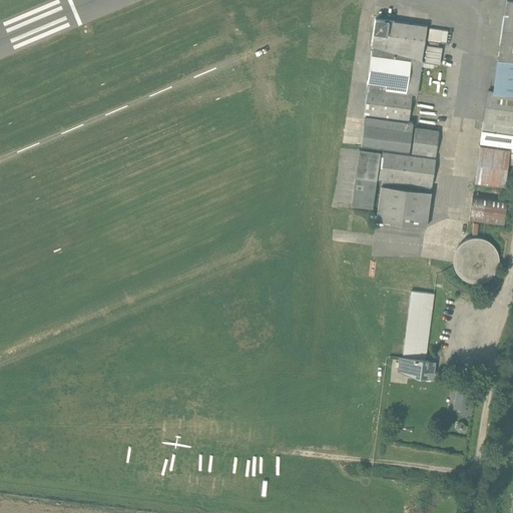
[(512,0),(506,0),(497,60),(512,61),(512,0)]
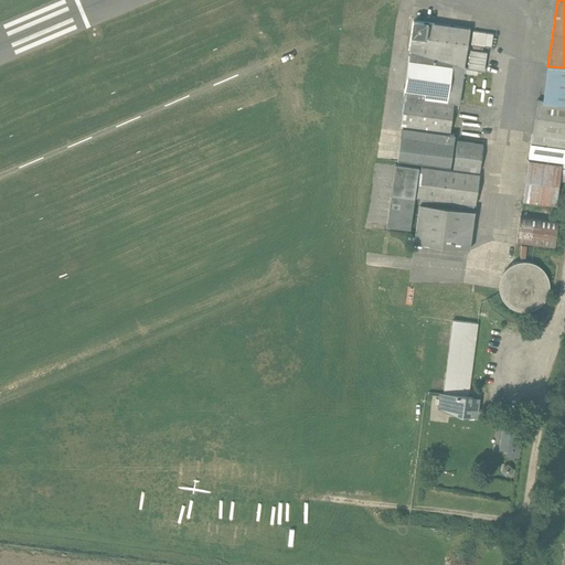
[(469,30),(413,21),(408,50),(411,51),(464,67),(469,30)]
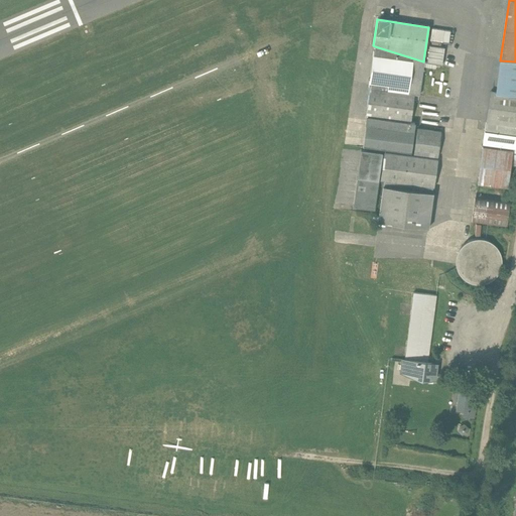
[(443,31),(431,29),(430,41),(442,42),(443,31)]
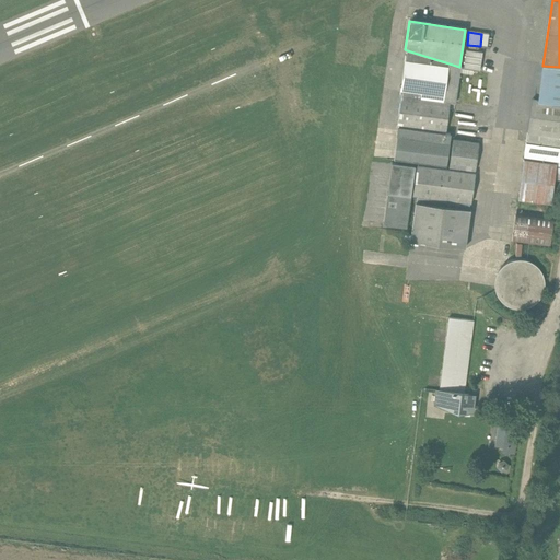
[(481,51),(465,49),(462,73),(473,74),(473,69),(479,70),(481,51)]
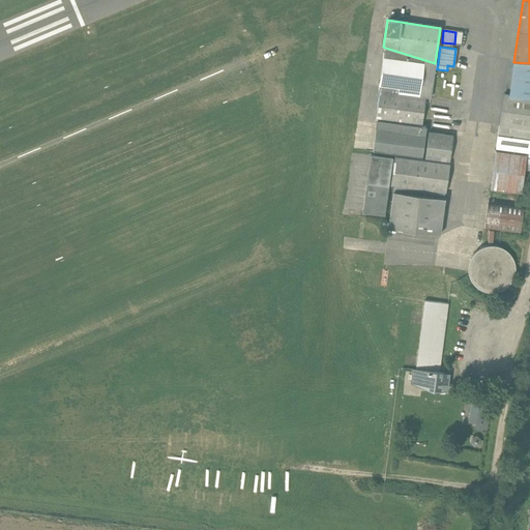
[(383,59),(435,65),(435,63),(385,48),(383,59)]
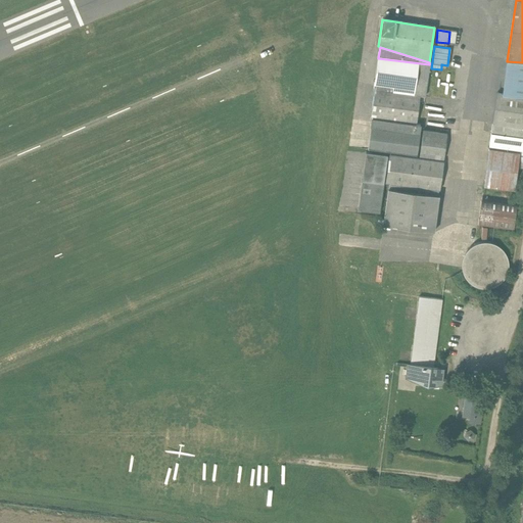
[(378,58),(374,84),(375,84),(425,90),(429,64),(378,58)]
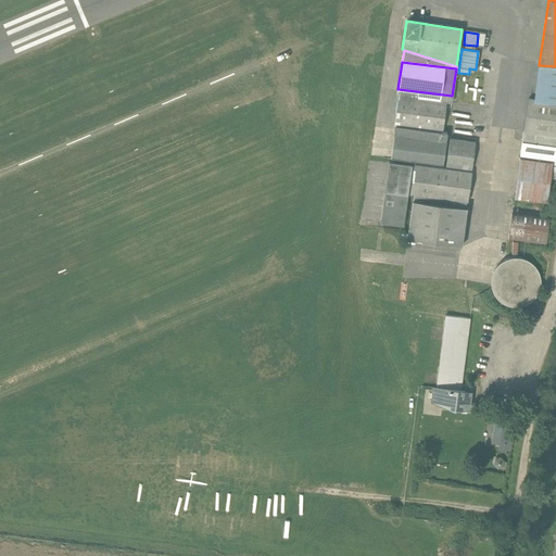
[(555,93),(555,66),(539,65),(535,91),(555,93)]
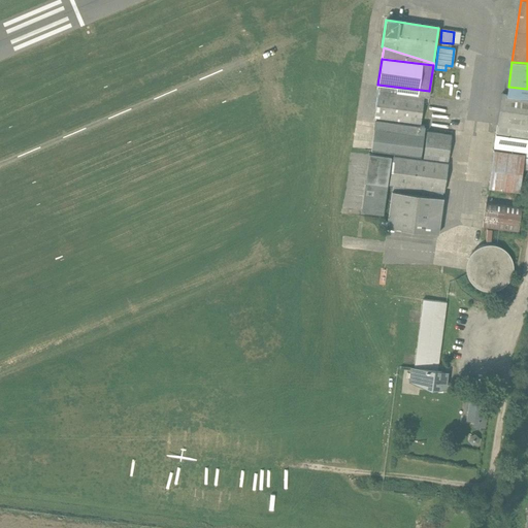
[(429,91),(378,85),(374,118),(420,124),(424,97),(429,98),(429,91)]
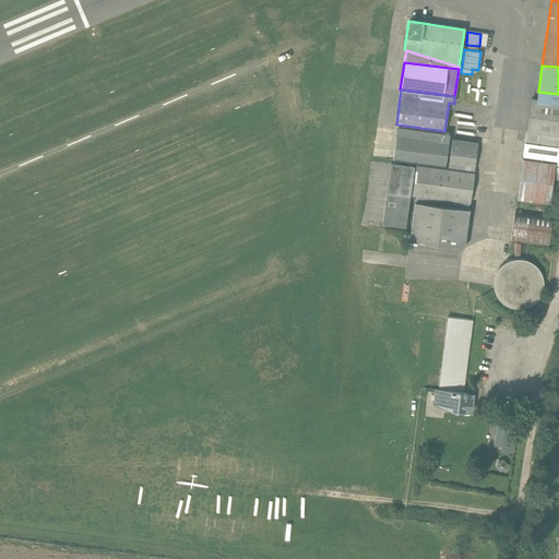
[(537,100),(558,104),(558,94),(538,92),(537,100)]
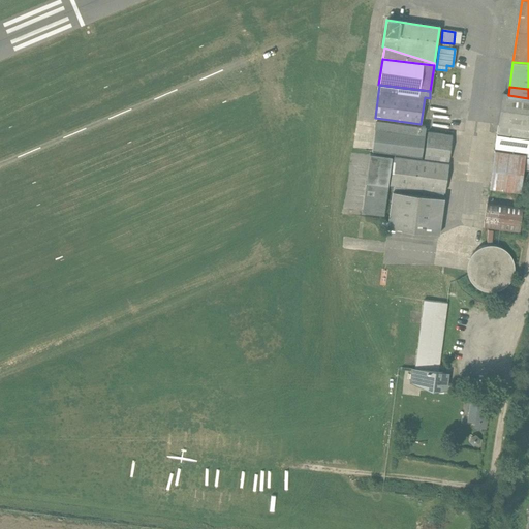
[(502,95),(497,134),(528,138),(528,98),(508,95),(502,95)]
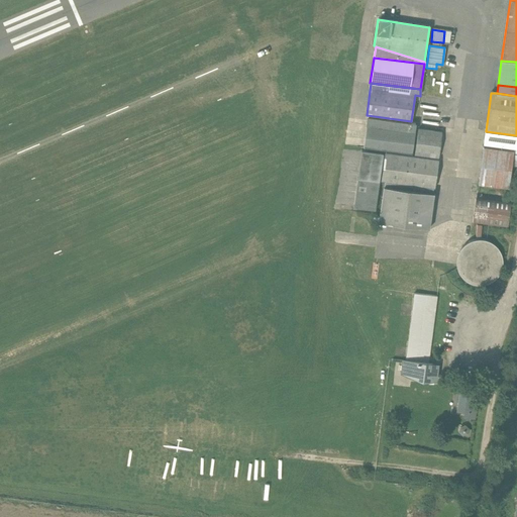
[(415,123),(368,117),(364,147),(412,154),(415,132),(414,132),(415,123)]
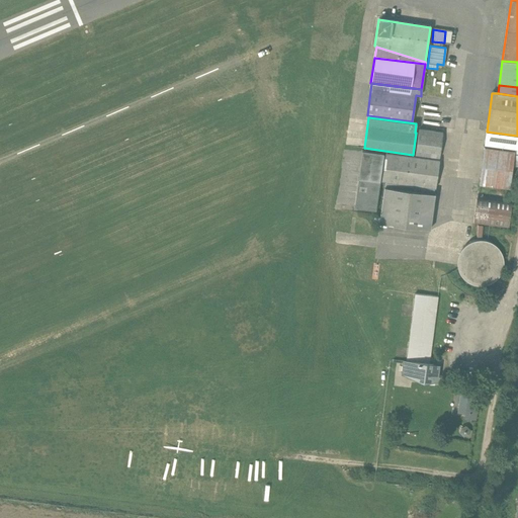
[(442,133),(419,130),(415,155),(439,158),(442,133)]
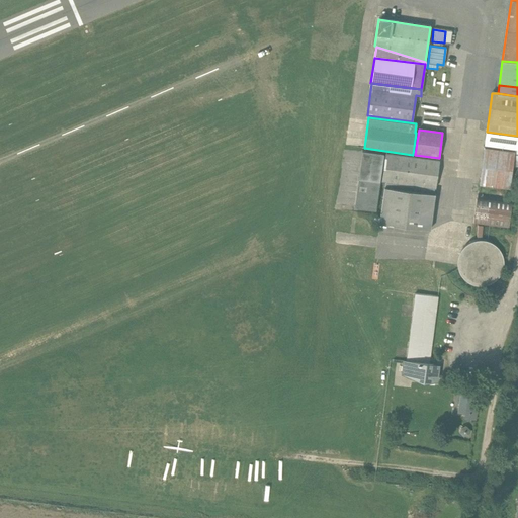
[(517,137),(486,133),(485,145),(517,149),(517,137)]
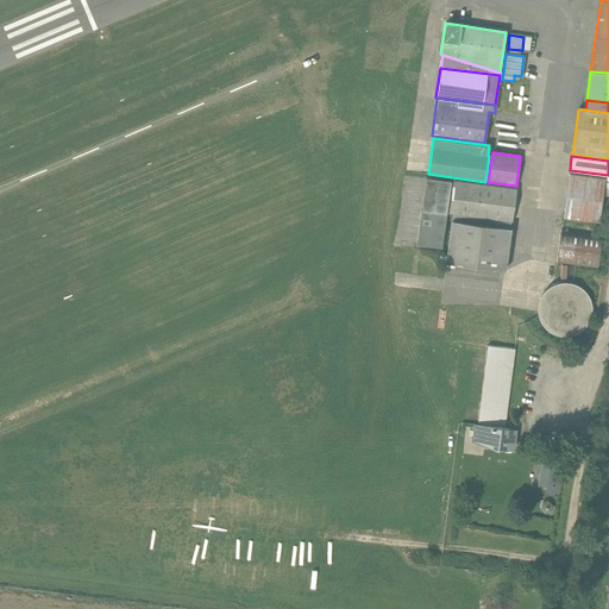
[(570,171),(563,219),(594,224),(598,224),(606,176),(570,171)]
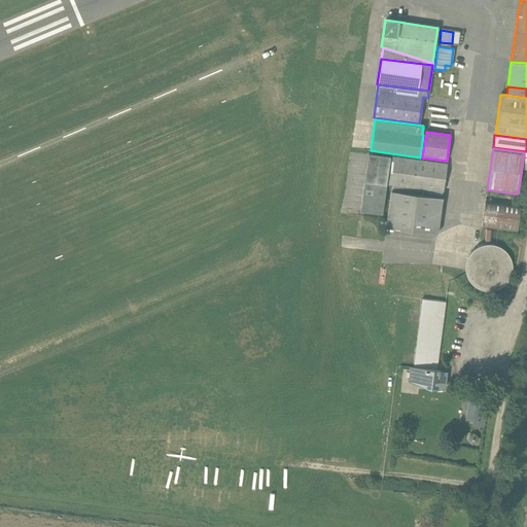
[(390,156),(369,153),(360,212),(382,214),(390,156)]
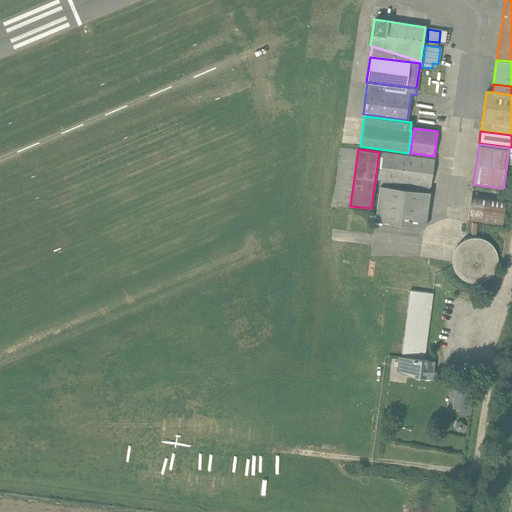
[(430,186),(434,159),(381,152),(378,179),(380,179),(429,186),(430,186)]
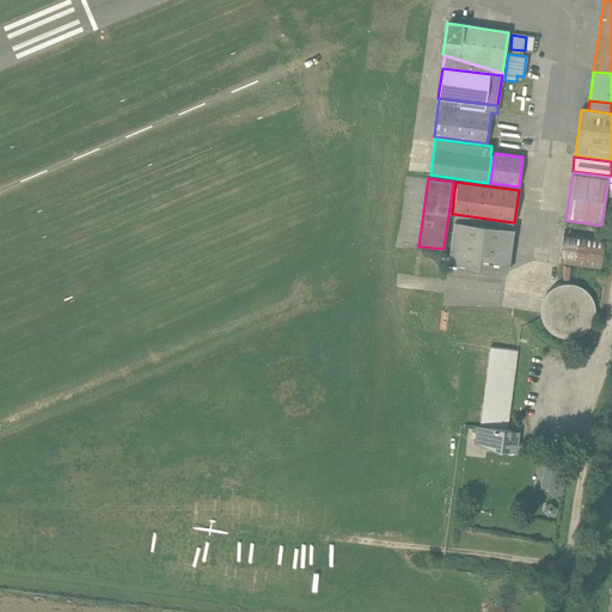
[(454,214),(454,221),(512,228),(513,222),(454,214)]
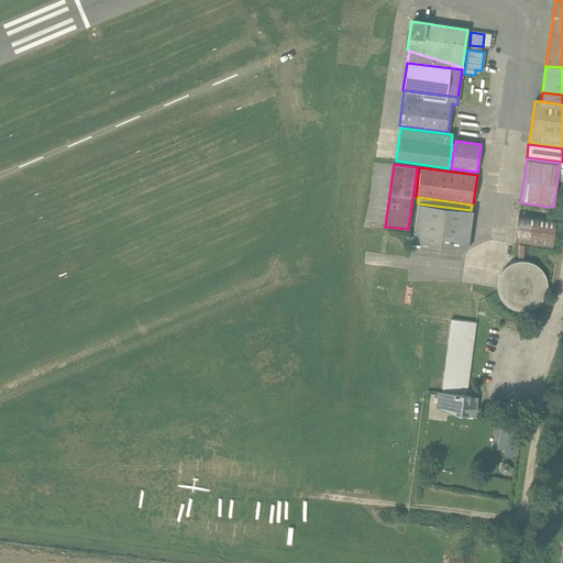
[(466,251),(472,211),(471,210),(418,203),(412,243),(466,251)]
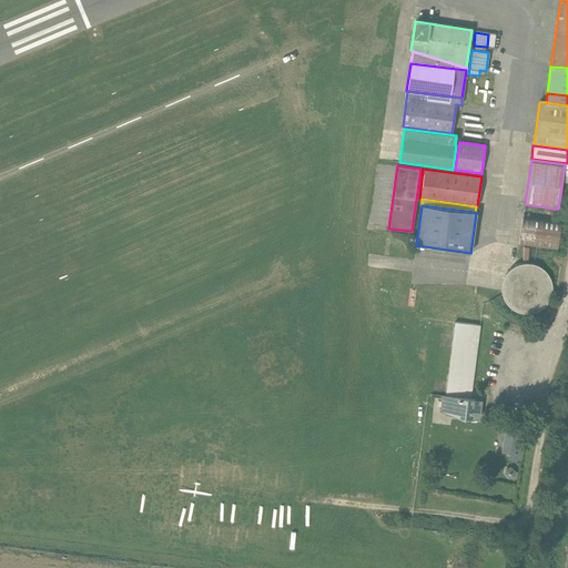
[(551,217),(523,214),(519,246),(536,249),(557,251),(561,219),(551,217)]
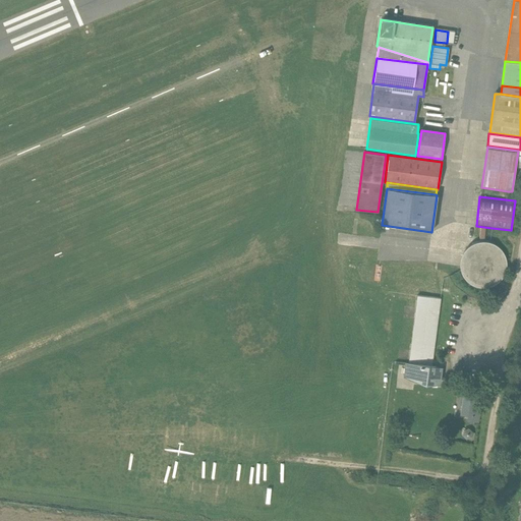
[(463,278),(468,283),(476,288),(485,288),(495,286),(502,280),(506,272),(507,263),(504,254),(499,247),(490,242),(485,242),(481,241),(477,242),(472,244),(465,250),(461,258),(460,268),(461,272),(463,278)]
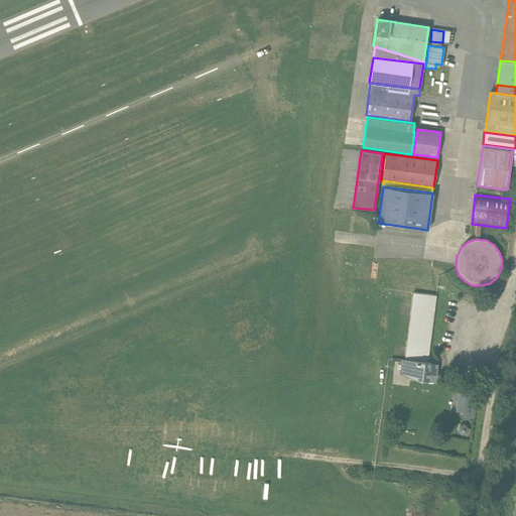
[(436,296),(412,293),(405,348),(404,360),(415,361),(424,362),(426,363),(427,363),(436,296)]
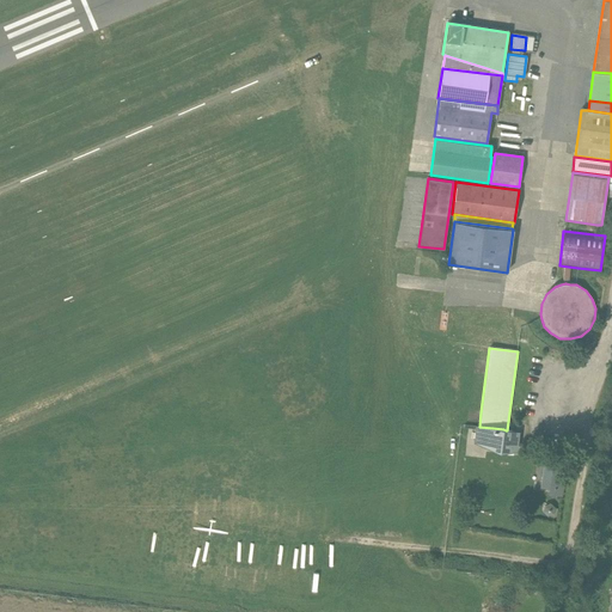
[(493,428),(479,427),(476,426),(476,427),(475,444),(500,452),(518,451),(519,432),(515,430),(510,430),(507,430),(506,430),(503,429),(493,428)]
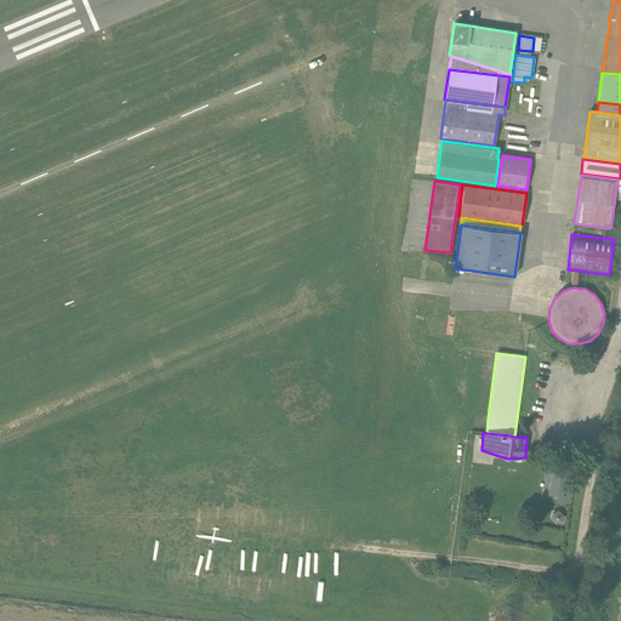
[(552,479),(550,495),(557,496),(570,497),(573,482),(567,482),(569,463),(557,462),(557,465),(554,479),(552,479)]
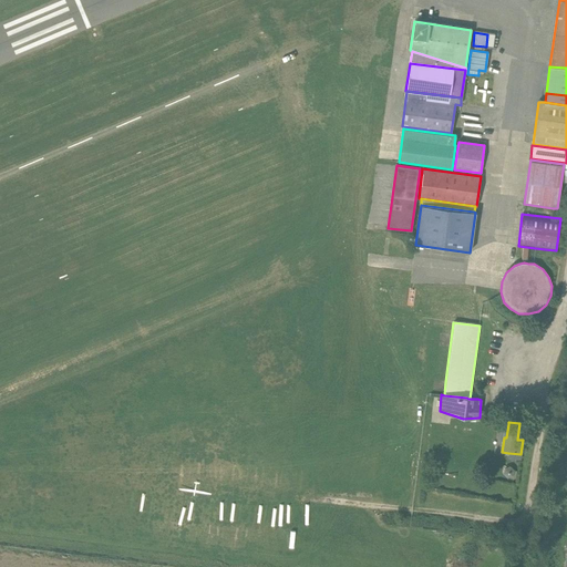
[(503,475),(507,478),(513,476),(514,471),(509,466),(504,468),(503,475)]
